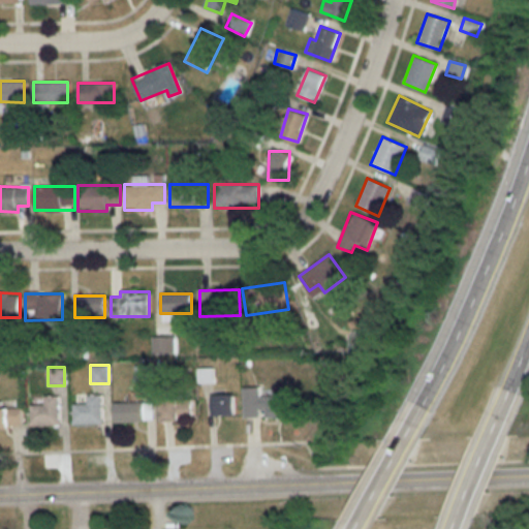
[(259,396),(259,387),(244,387),(244,417),(296,416),(296,395),(259,396)]
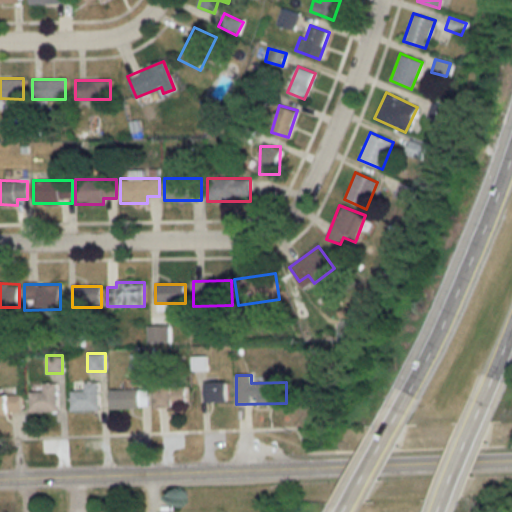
[(99,410),(99,382),(84,382),(84,391),(72,391),(72,410),(99,410)]
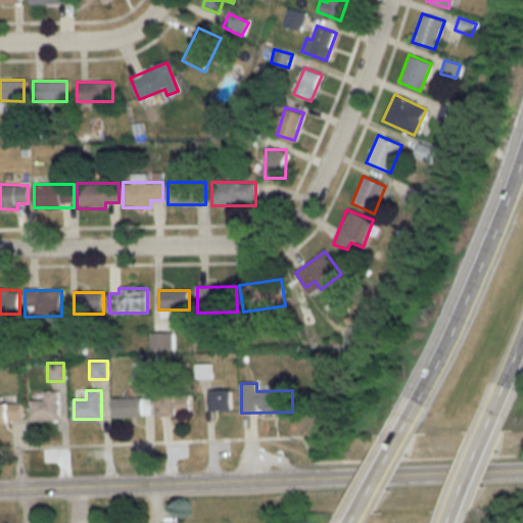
[(233,390),(209,390),(209,411),(233,411),(233,390)]
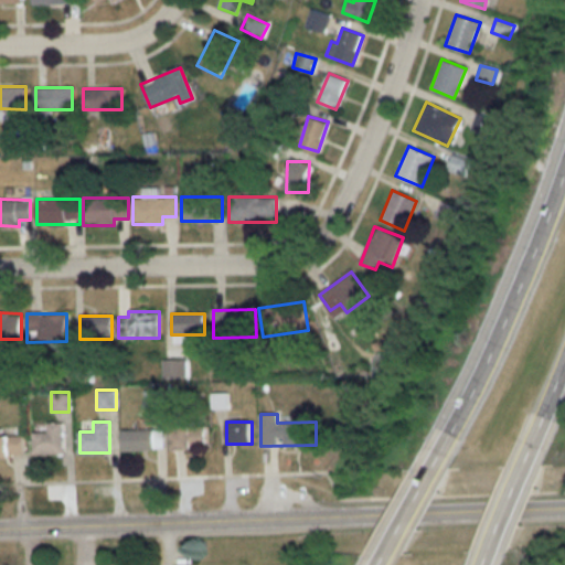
[(33,454),(63,454),(63,423),(48,423),(48,432),(33,432),(33,454)]
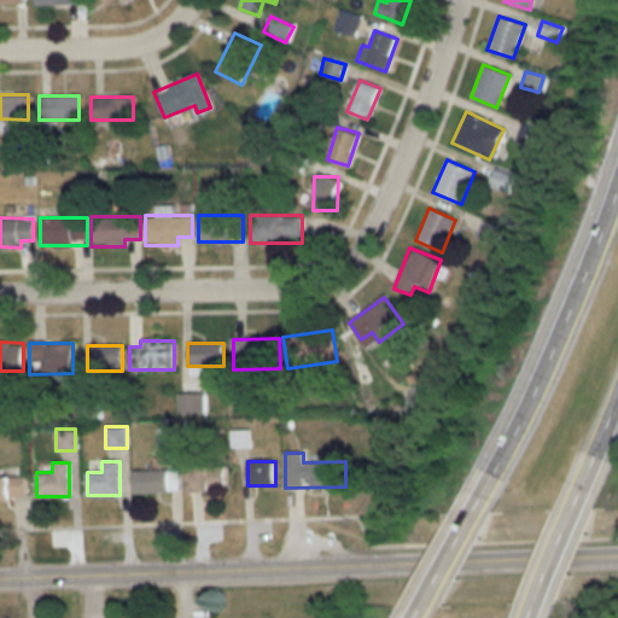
[(187,465),(187,490),(226,490),(226,465),(187,465)]
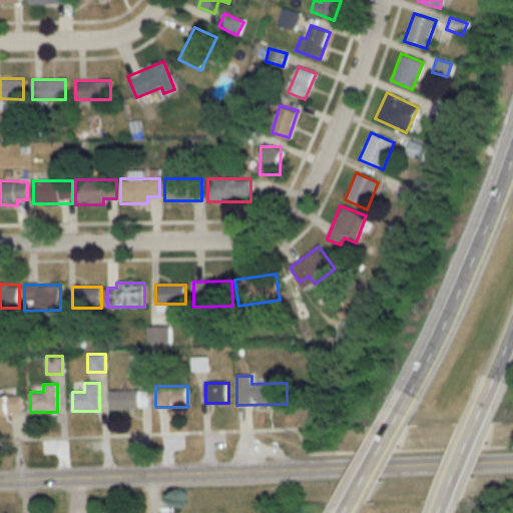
[(111,390),(111,409),(146,409),(146,390),(111,390)]
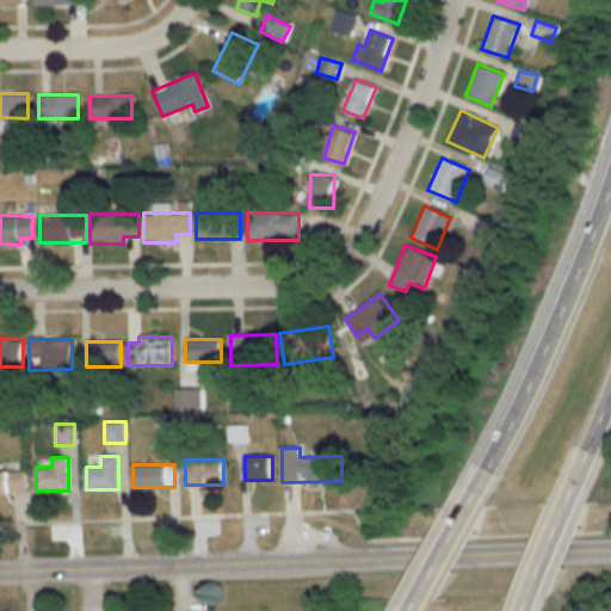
[(0,493),(25,493),(25,470),(0,470),(0,493)]
